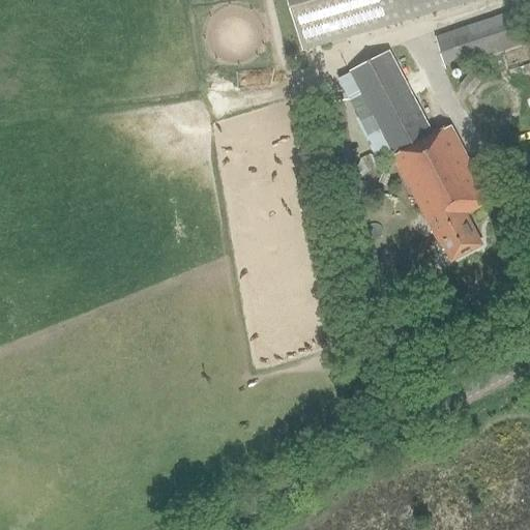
[(287,0),(303,51),(471,0),(287,0)]
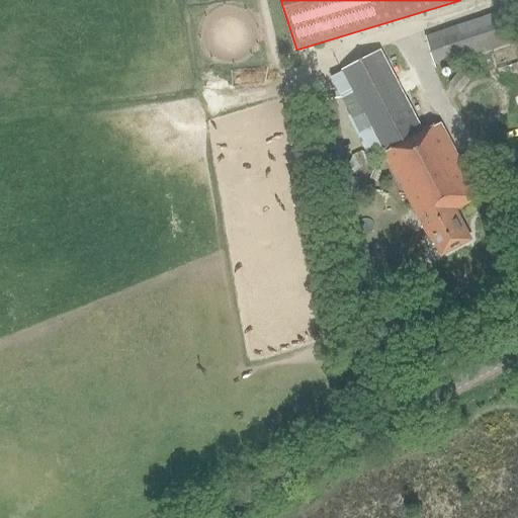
[(435,69),(512,42),(501,10),(424,36),(435,69)]
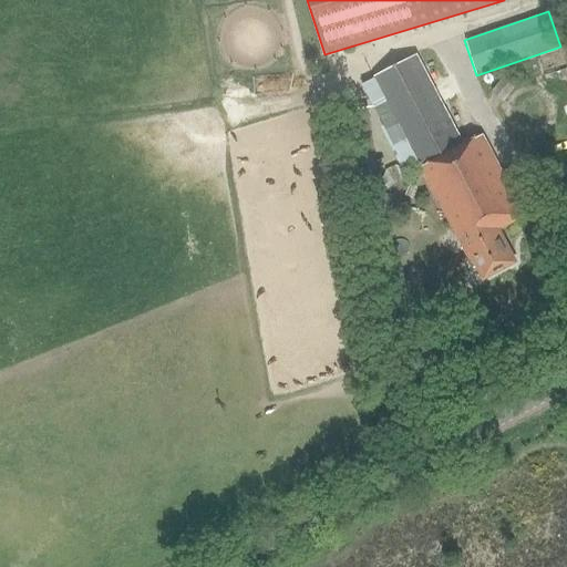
[(373,107),(387,100),(421,167),(420,168),(473,268),(476,266),(483,278),(514,260),(498,229),(524,216),(482,135),(461,145),(415,55),(361,84),(373,107)]
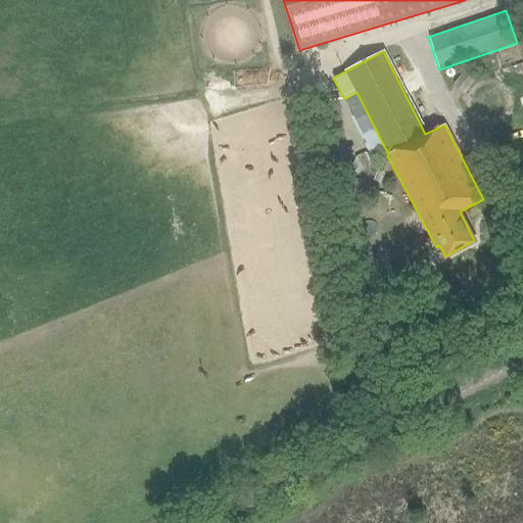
[(476,79),(466,69),(453,85),(463,94),(476,79)]
